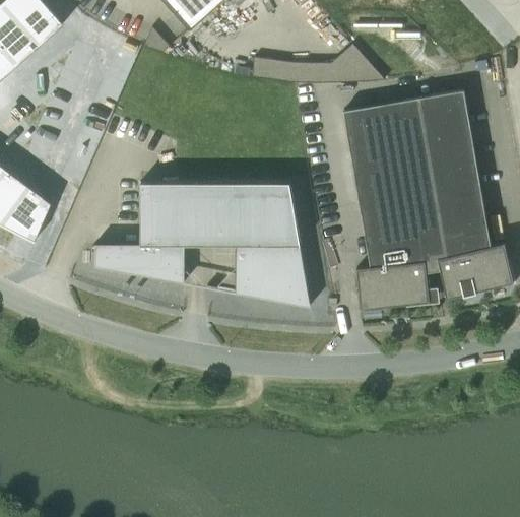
[(0,225),(2,227),(18,235),(35,243),(51,204),(0,166),(0,82),(63,26),(63,25),(40,0),(6,0),(0,6),(0,225)]
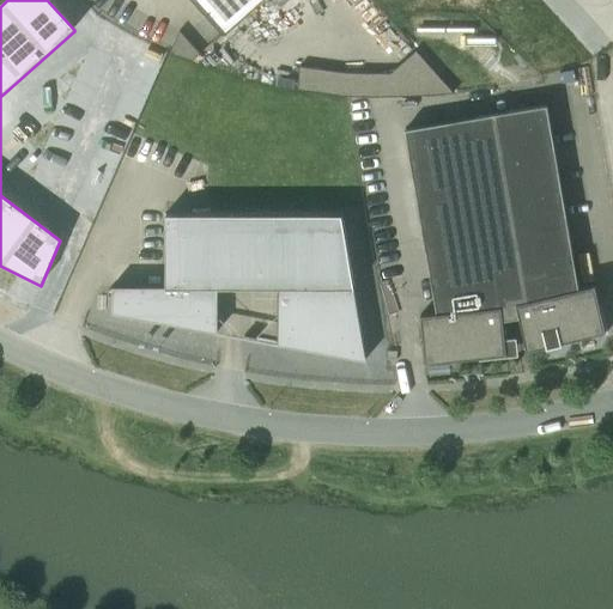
[(192,0),(224,36),(263,0),(192,0)]
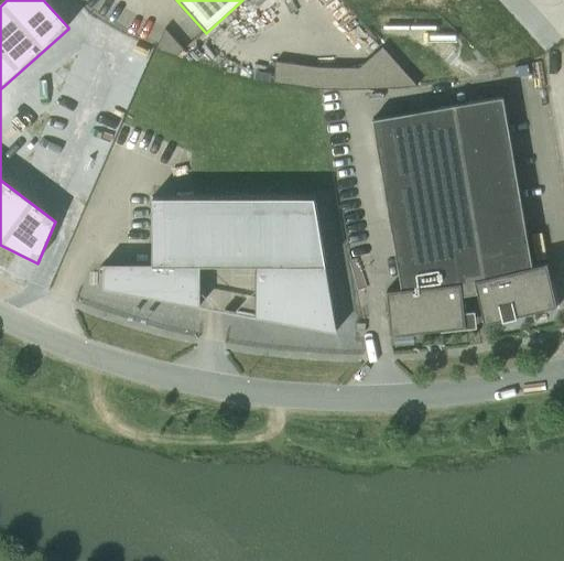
[(278,61),(275,81),(404,94),(409,57),(377,54),(376,72),(278,61)]
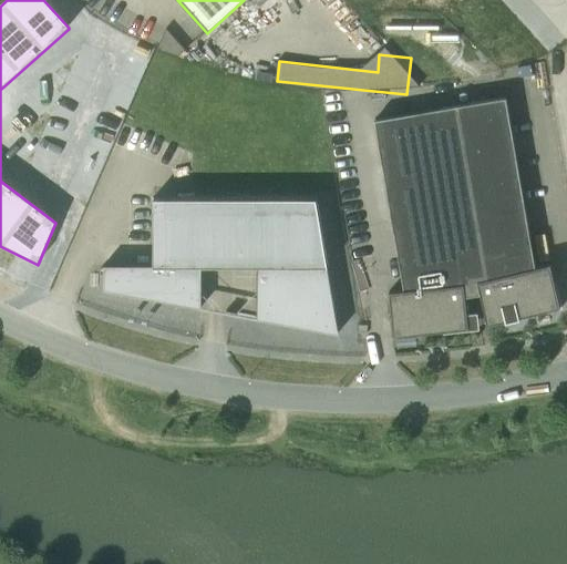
[(390,326),(392,341),(416,338),(416,337),(467,331),(464,299),(480,297),(487,328),(529,317),(529,319),(562,311),(556,287),(554,287),(549,267),(535,269),(505,100),(374,123),(403,294),(389,295),(392,326),(390,326)]
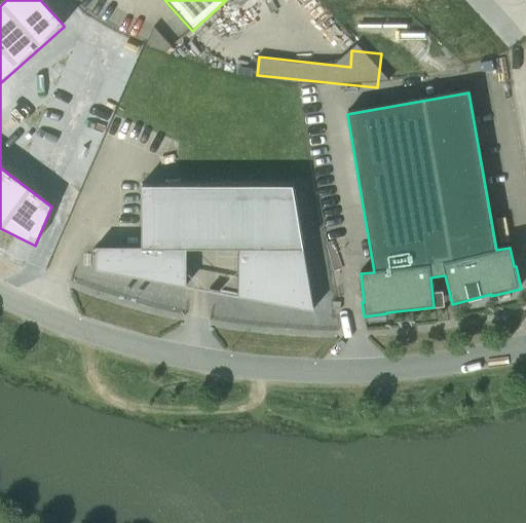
[(141,249),(96,249),(96,271),(186,289),(186,251),(237,251),(237,298),(313,312),(293,186),(178,186),(141,186),(141,249)]
